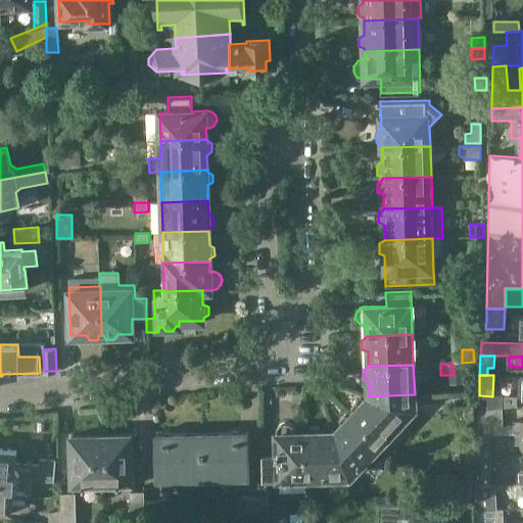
[(369,396),(363,402),(355,401),(351,407),(352,414),(351,415),(383,442),(415,410),(415,394),(369,396)]
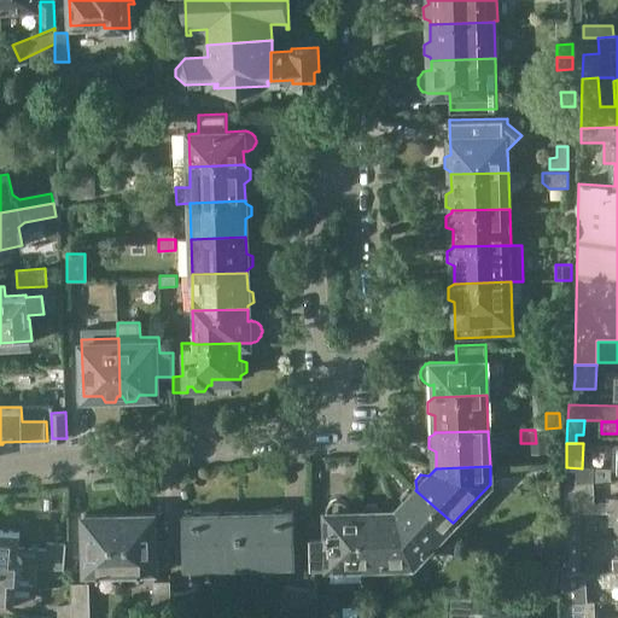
[(610,470),(582,468),(566,467),(566,485),(593,483),(610,482),(610,470)]
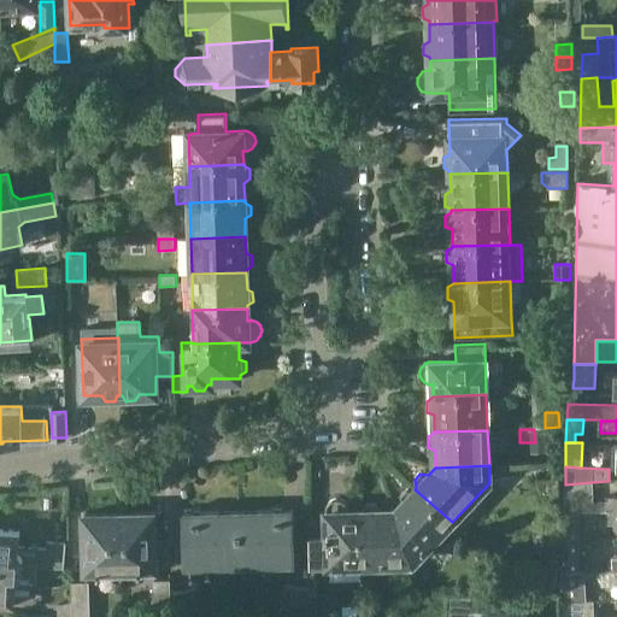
[(593,504),(592,482),(565,485),(564,515),(579,513),(605,513),(605,504),(593,504)]
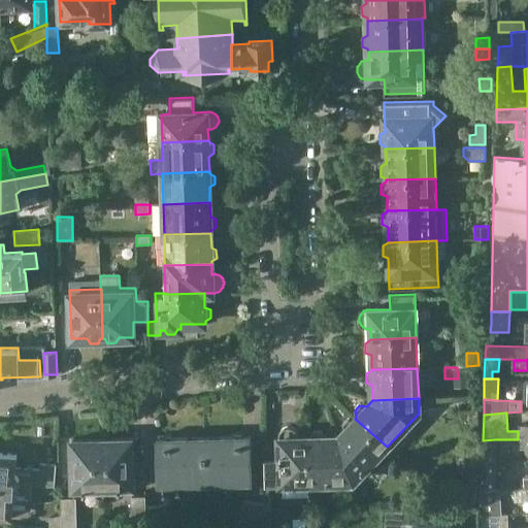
[(344,421),(347,427),(338,436),(339,436),(340,482),(353,482),(387,447),(355,419),(348,418),(344,421)]
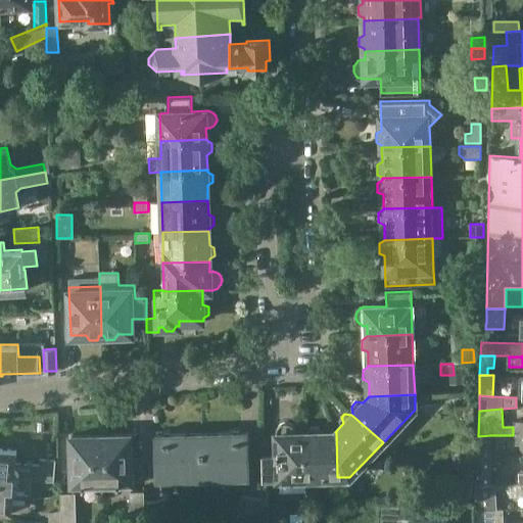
[(515,433),(522,432),(522,419),(513,420),(513,427),(513,435),(515,435),(515,433)]
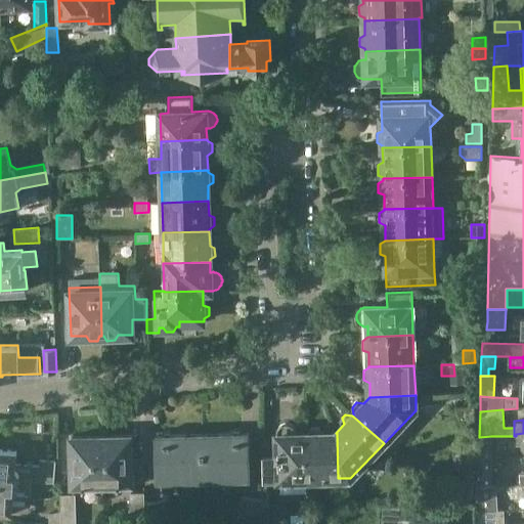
[(307,479),(305,434),(296,434),(296,433),(296,432),(296,430),(295,429),(294,427),(293,426),(292,425),(290,424),(289,424),(286,423),(284,424),(281,425),(279,426),(278,427),(277,429),(277,430),(277,432),(277,433),(277,435),(277,454),(263,455),(263,479),(307,479)]
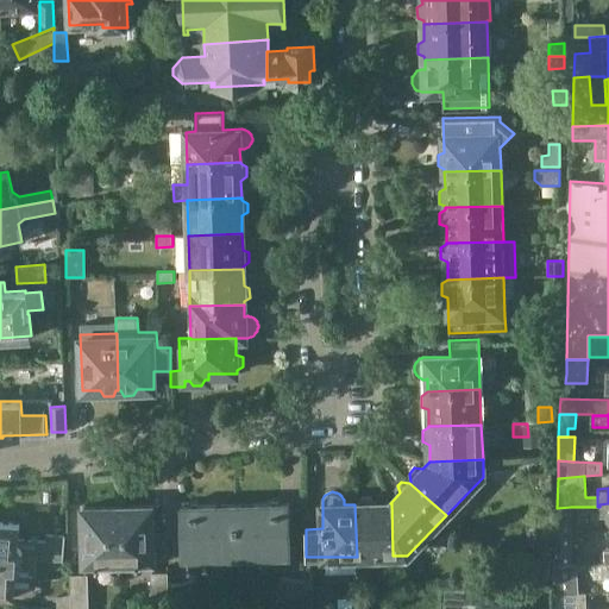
[(357,504),(355,504),(357,557),(393,556),(391,503),(390,503),(374,503),(369,497),(360,497),(357,504)]
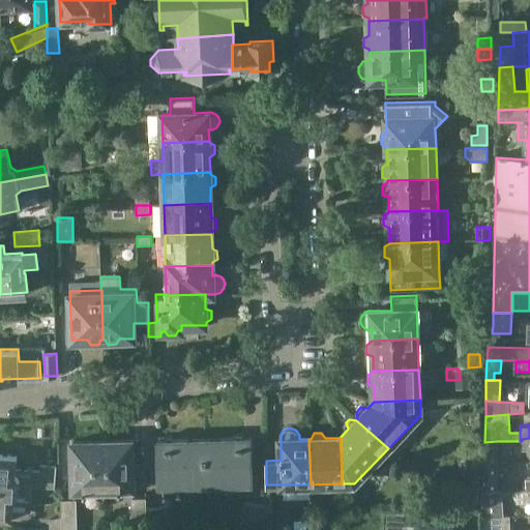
[(252,437),(229,438),(231,486),(253,484),(253,462),(255,462),(254,441),(252,441),(252,437)]
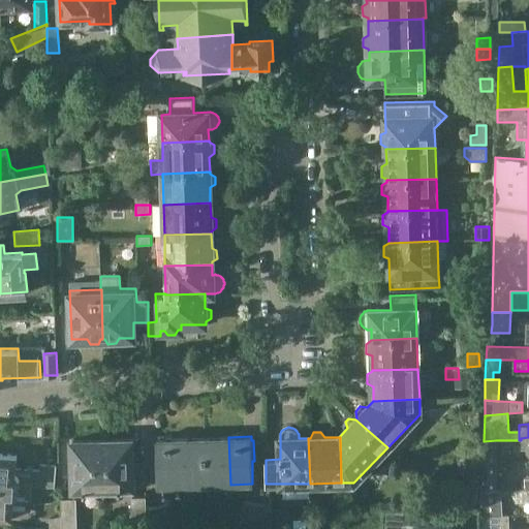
[(204,437),(181,438),(183,487),(206,486),(204,437)]
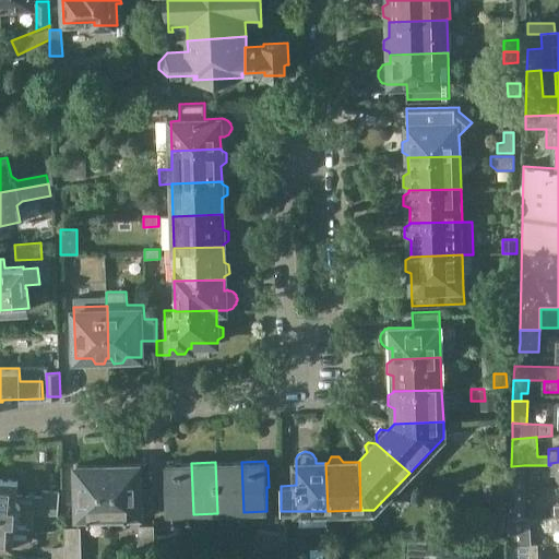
[(241,462),(215,462),(217,513),(244,512),(241,462)]
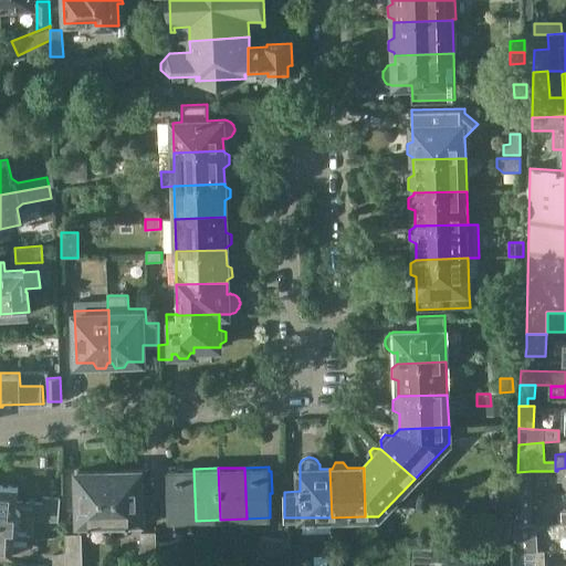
[(565,468),(557,469),(557,471),(555,471),(556,480),(563,480),(563,481),(563,482),(564,483),(565,484),(565,485),(565,468)]
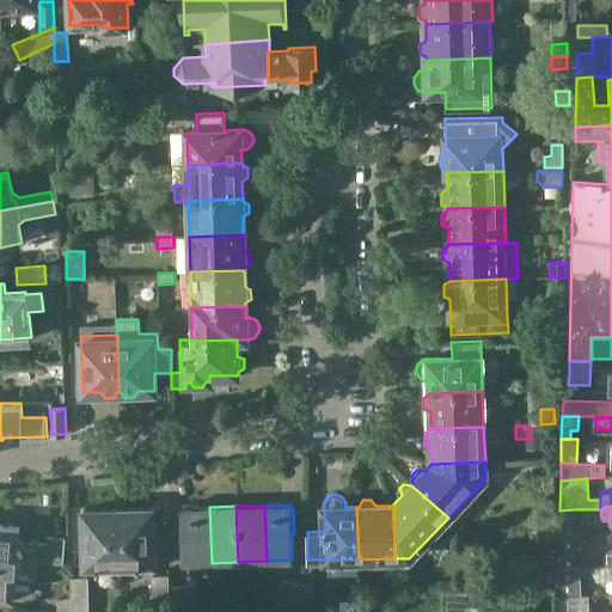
[(183,563),(212,563),(209,507),(182,508),(182,513),(179,513),(181,537),(183,536),(183,563)]
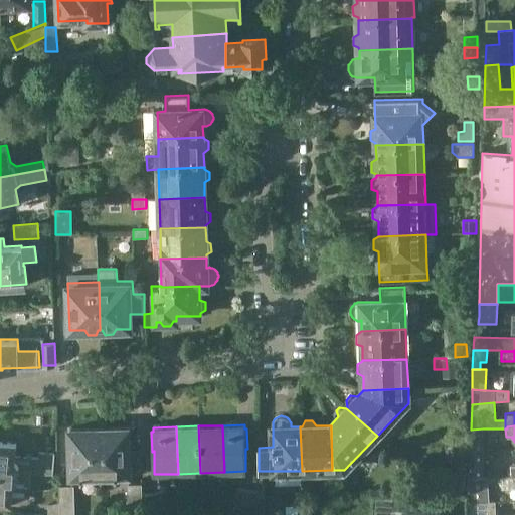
[(128,427),(99,428),(101,480),(130,479),(129,463),(130,463),(130,445),(128,445),(128,427)]
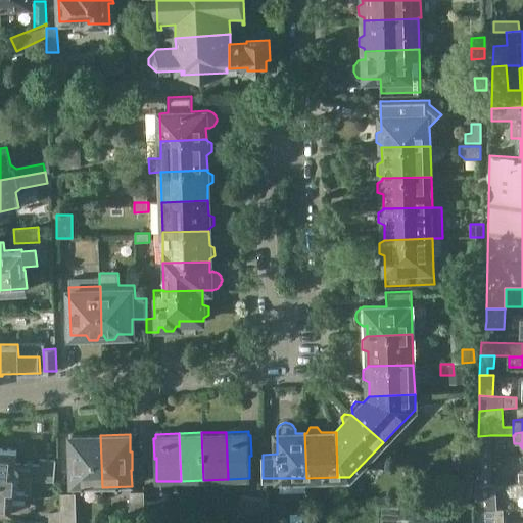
[(102,487),(100,435),(70,436),(72,454),(70,454),(72,472),(73,472),(74,488),(102,487)]
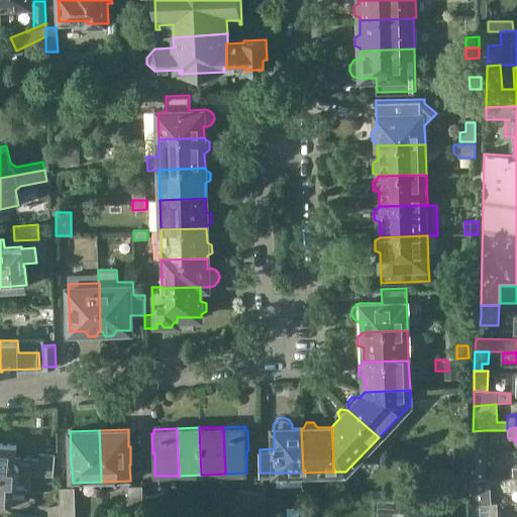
[(473,453),(485,452),(485,430),(473,431),(473,453)]
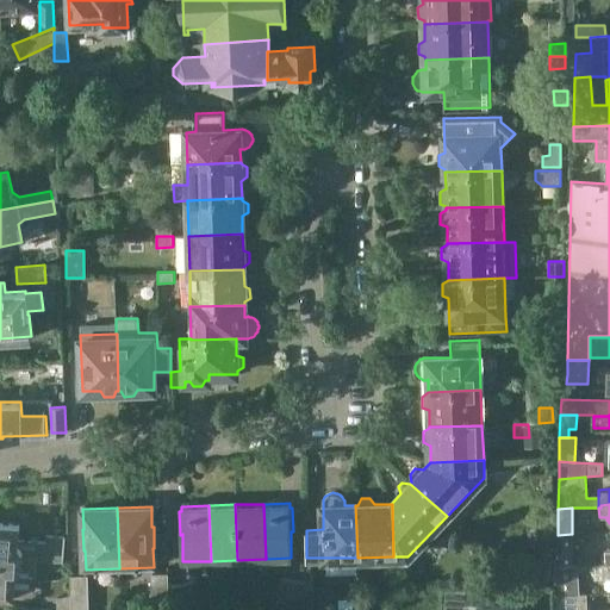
[(19,542),(20,524),(0,522),(0,558),(36,561),(62,562),(63,539),(45,537),(44,543),(19,542)]
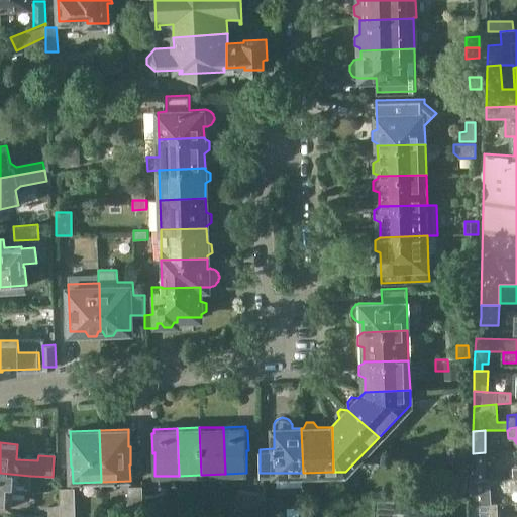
[(485,481),(485,452),(473,453),(472,481),(485,481)]
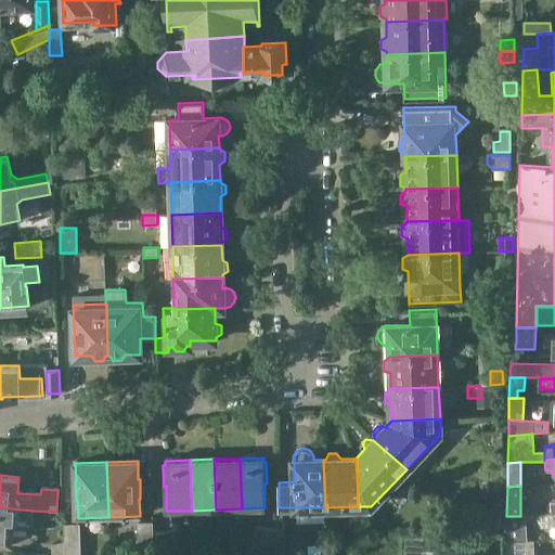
[(31,519),(33,511),(0,507),(0,541),(13,542),(30,543),(31,519)]
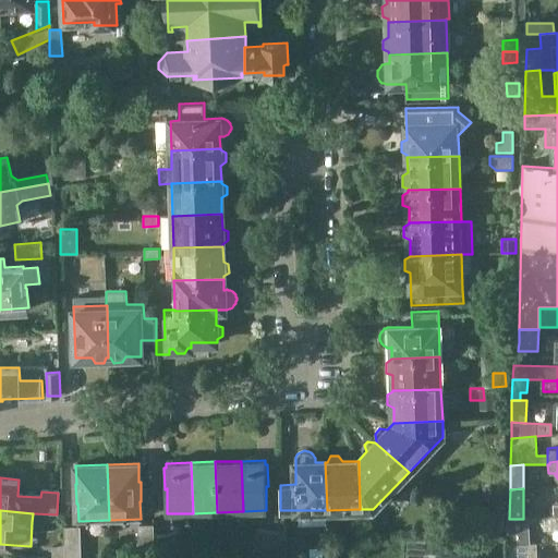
[(557,517),(544,518),(544,530),(557,529),(557,517)]
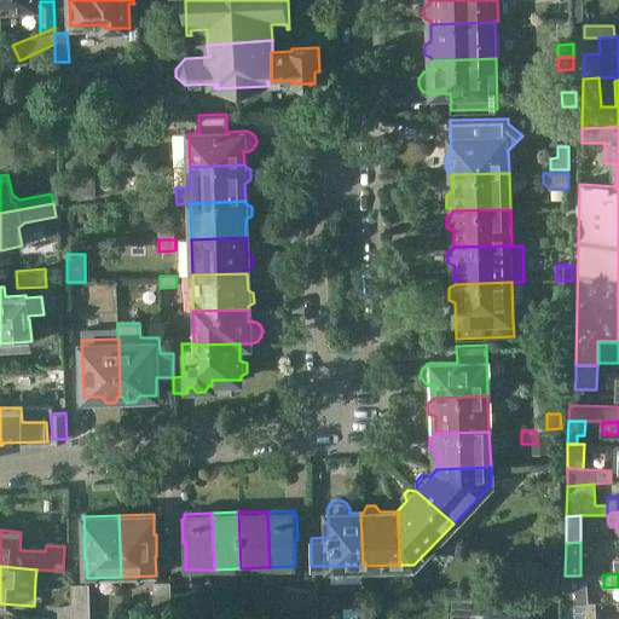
[(565,605),(588,602),(586,574),(580,576),(565,576),(565,605)]
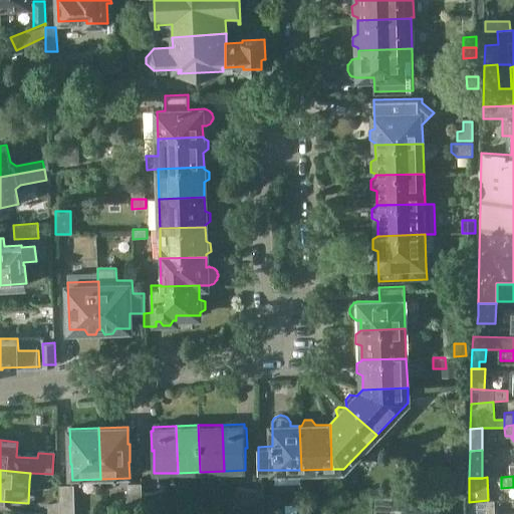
[(143,513),(143,493),(142,484),(127,484),(129,513),(143,513)]
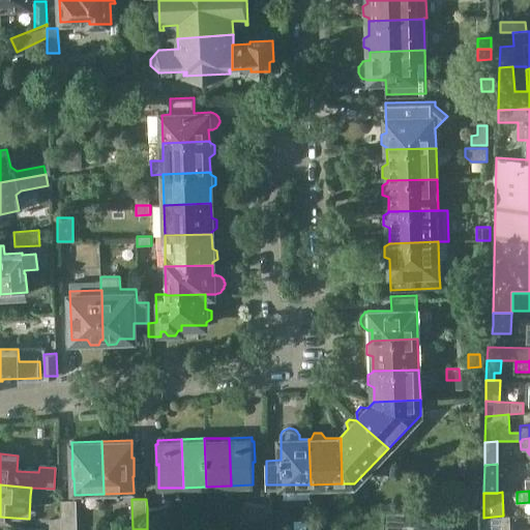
[(75,501),(61,501),(62,529),(76,529),(75,501)]
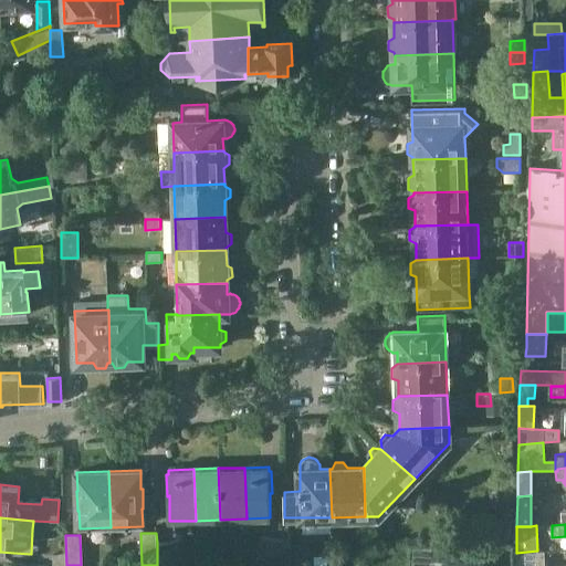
[(262,536),(253,564),(283,565),(289,565),(285,540),(273,540),(262,536)]
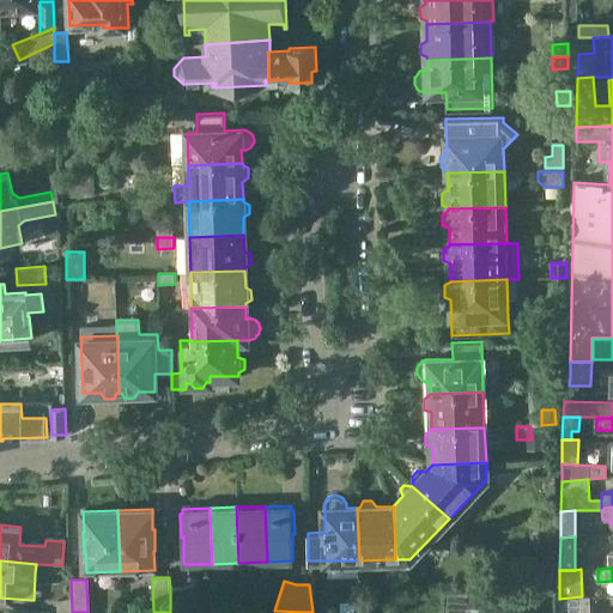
[(182,588),(170,588),(170,612),(206,612),(195,584),(182,588)]
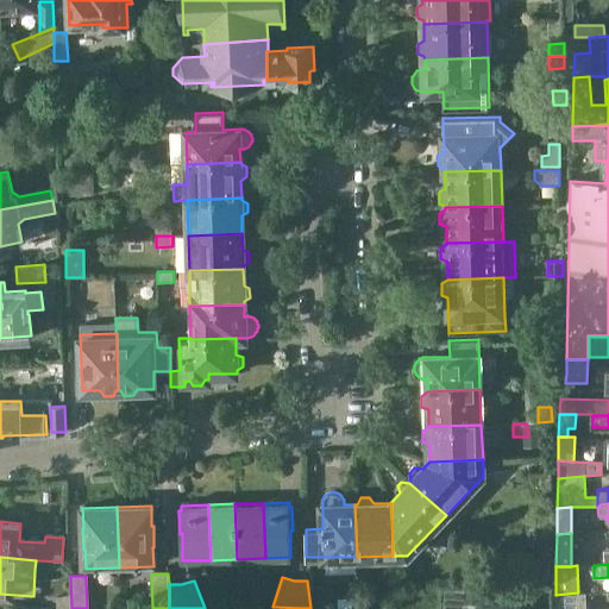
[(446,589),(444,608),(463,608),(464,590),(446,589)]
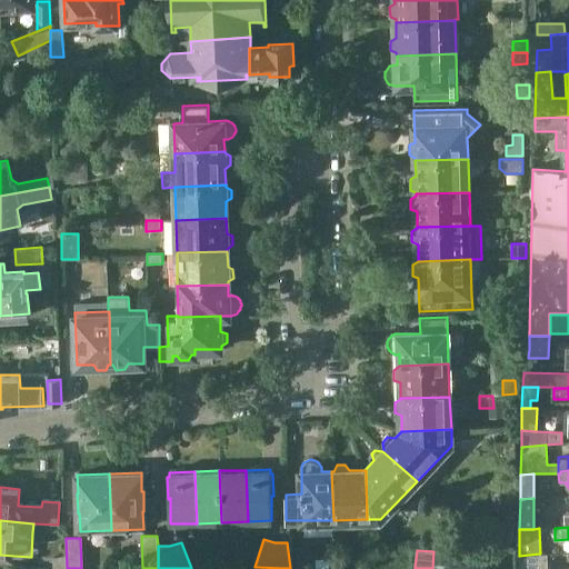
[(333,551),(333,567),(346,567),(346,551),(333,551)]
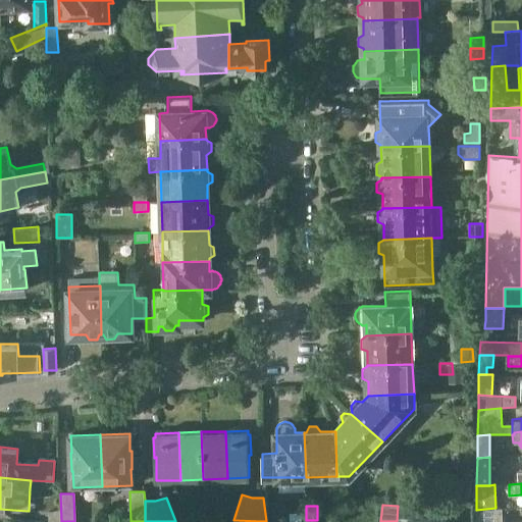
[(496,509),(496,508),(476,510),(476,521),(507,521),(508,509),(496,509)]
